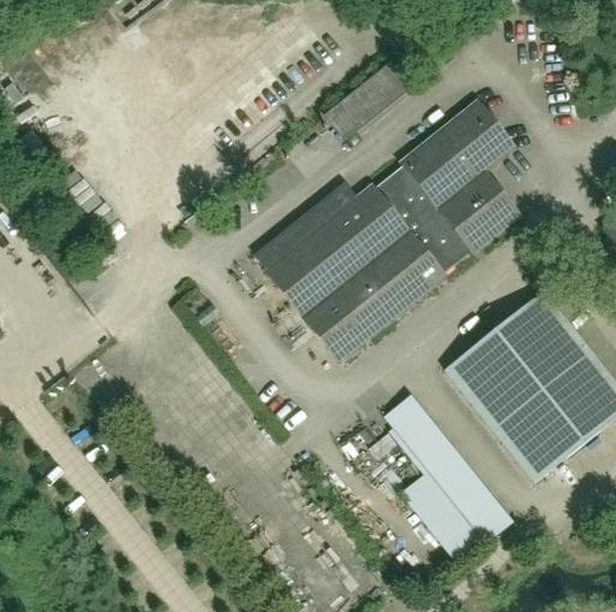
[(36,58),(12,68),(23,98),(48,88),(36,58)]
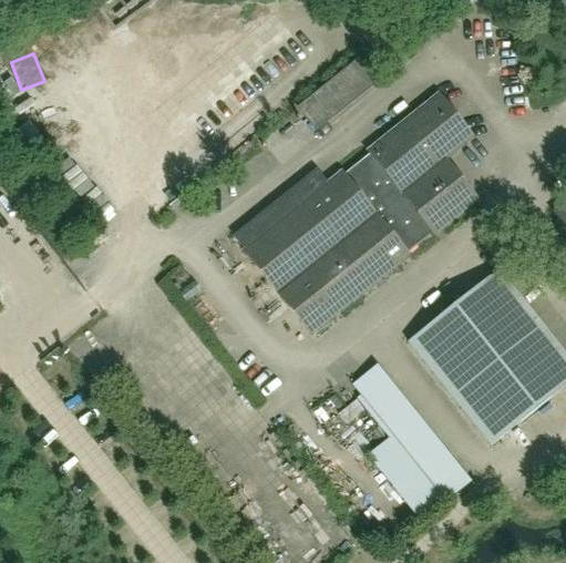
[(317,128),(378,79),(359,55),(299,104),(317,128)]
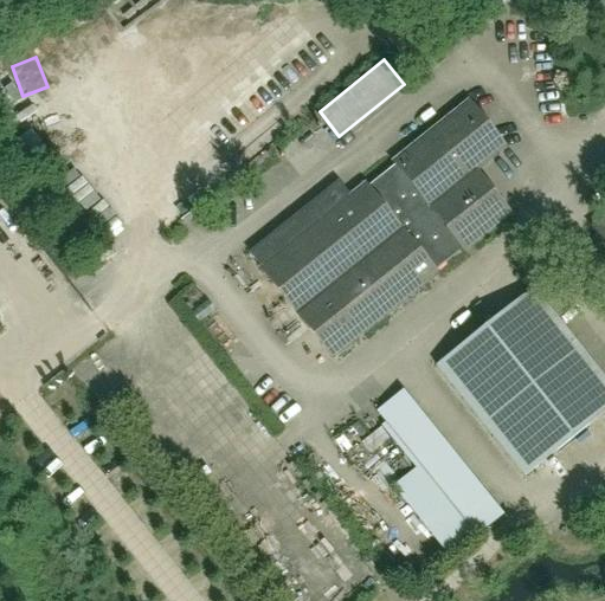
[(435,266),(464,243),(467,246),(512,211),(476,168),(506,144),(469,98),(396,157),(398,162),(369,186),(366,181),(352,193),(340,178),(250,249),(334,353),(437,270),(435,266)]
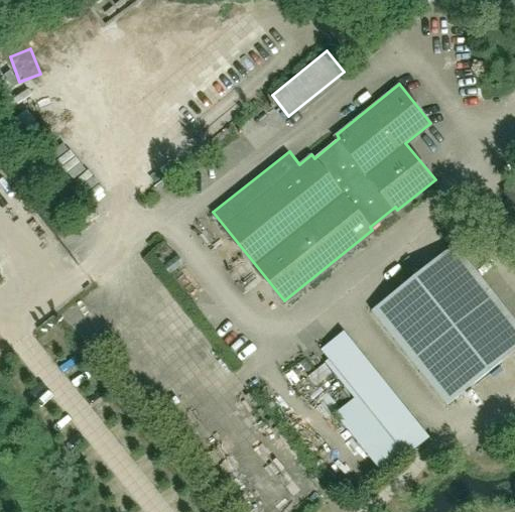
[(514,182),(506,190),(514,202),(514,182)]
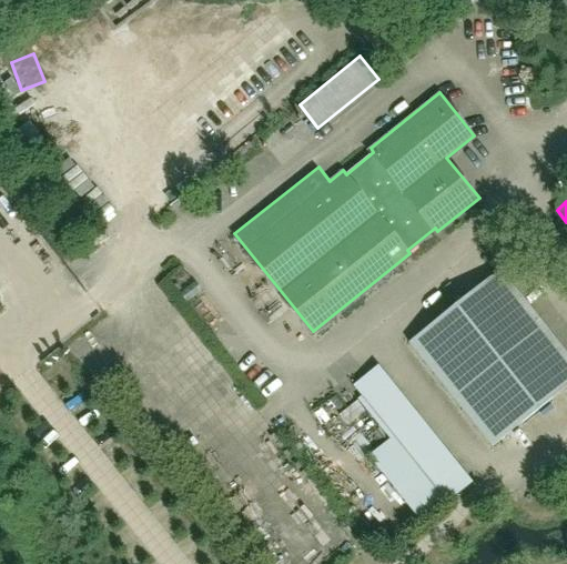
[(566,351),(539,315),(500,267),(409,340),(493,444),(566,384),(566,351)]
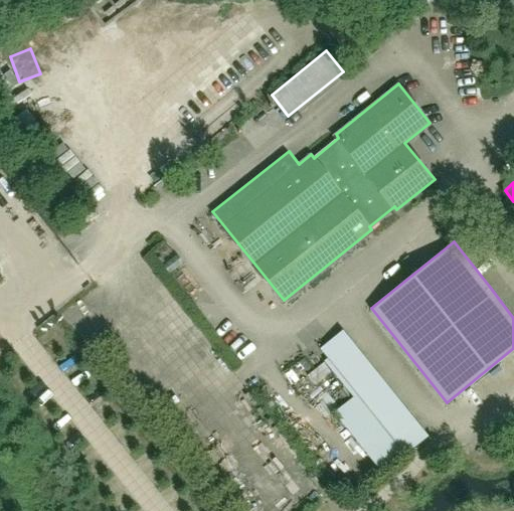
[(356,400),(336,415),(382,477),(427,443),(353,342),(327,361),(356,400)]
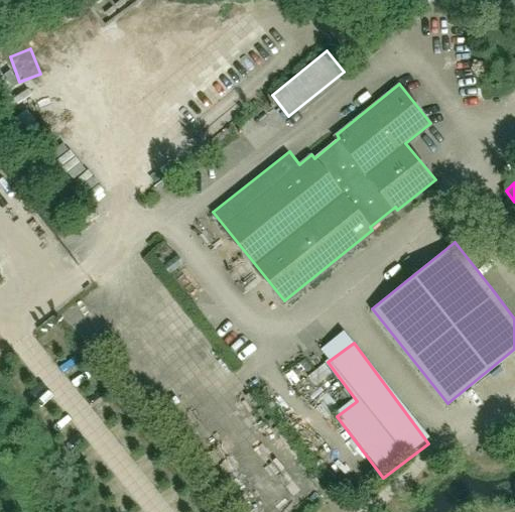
[(311,349),(304,357),(316,369),(325,361),(311,349)]
